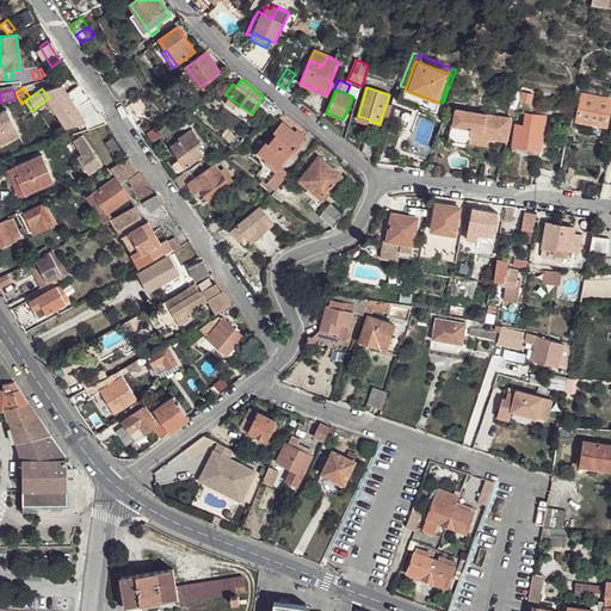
[(405,90),(401,98),(436,111),(439,103),(405,90)]
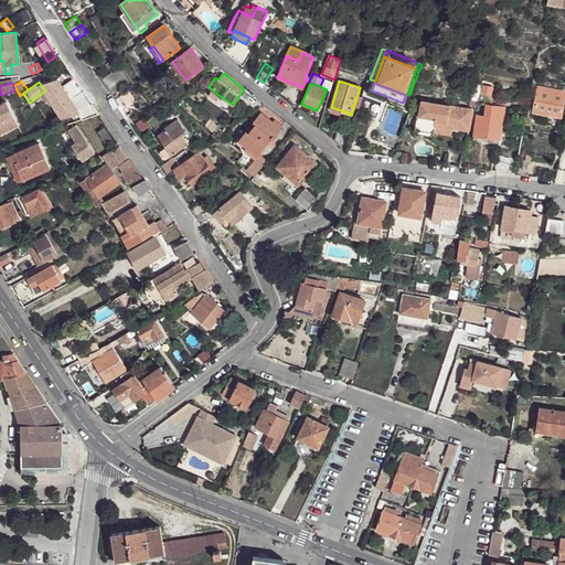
[(564,93),(537,87),(533,112),(536,113),(541,113),(556,116),(561,117),(564,96),(564,93)]
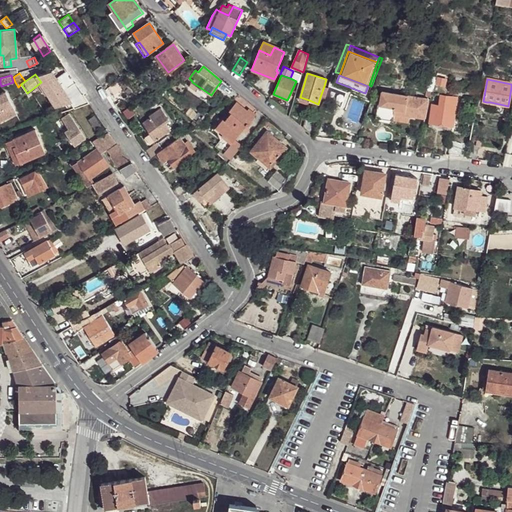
[(0,122),(16,114),(6,92),(0,94),(0,122)]
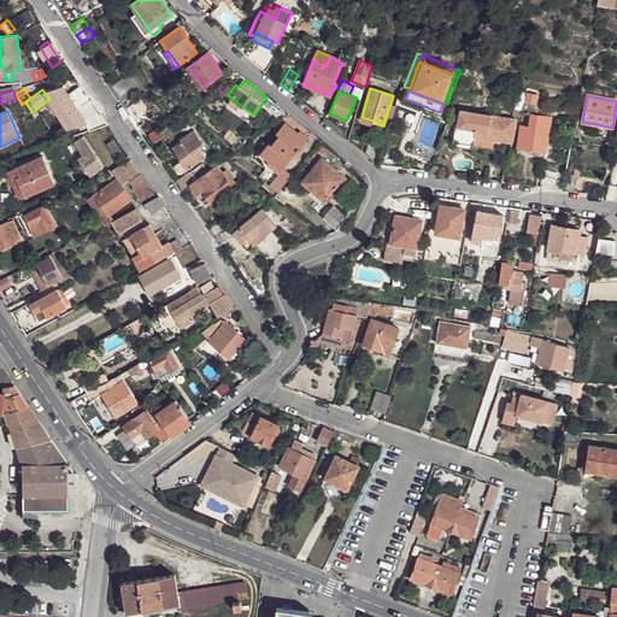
[(454,134),(453,141),(474,145),(474,144),(475,136),(512,142),(516,119),(492,116),(460,111),(457,125),(454,134)]
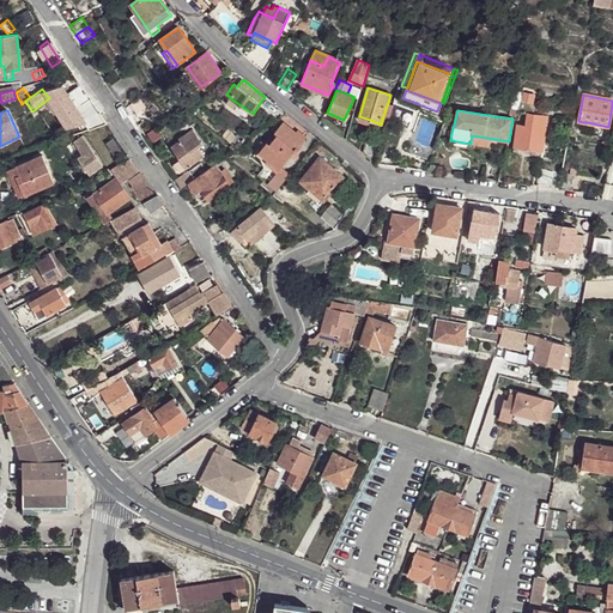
[(517,126),(515,146),(536,149),(542,150),(547,117),(538,116),(528,115),(526,127),(517,126)]
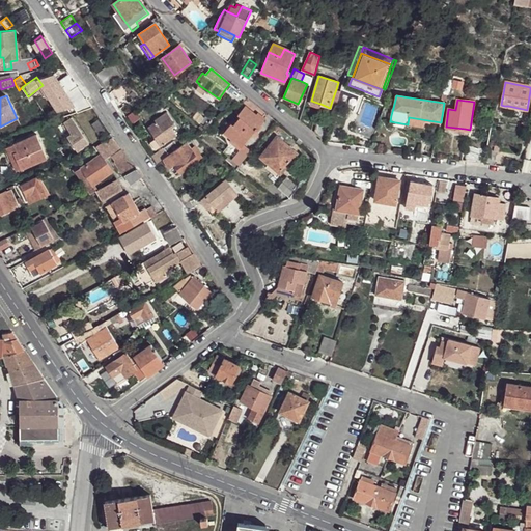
[(231,138),(242,146),(252,134),(255,130),(256,131),(264,120),(260,117),(256,114),(246,105),(238,115),(240,116),(233,124),(231,123),(225,130),(232,136),(231,138)]
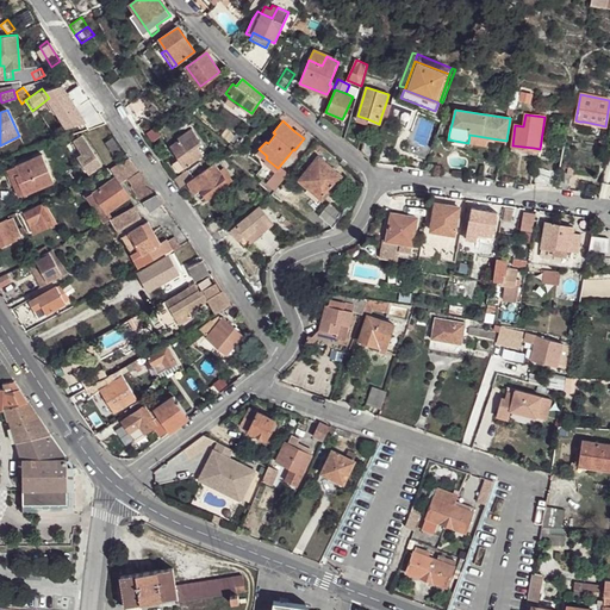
[(599,135),(601,125),(584,122),(582,131),(599,135)]
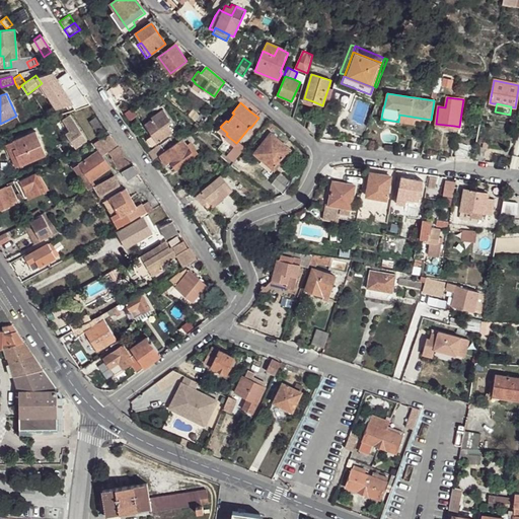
[(164,127),(168,124),(171,122),(164,109),(152,117),(153,119),(156,116),(164,127)]
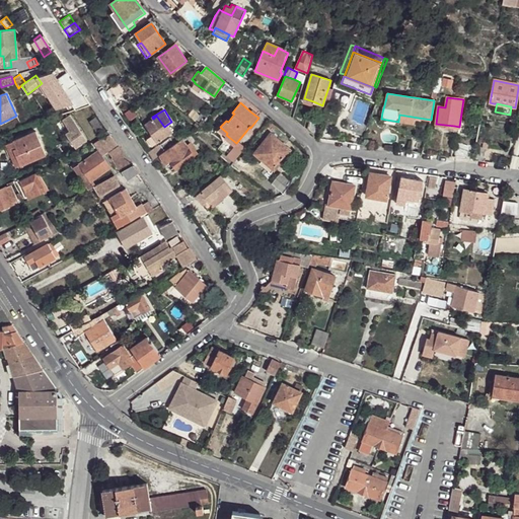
[(66,133),(75,147),(86,140),(70,115),(63,120),(69,130),(66,133)]
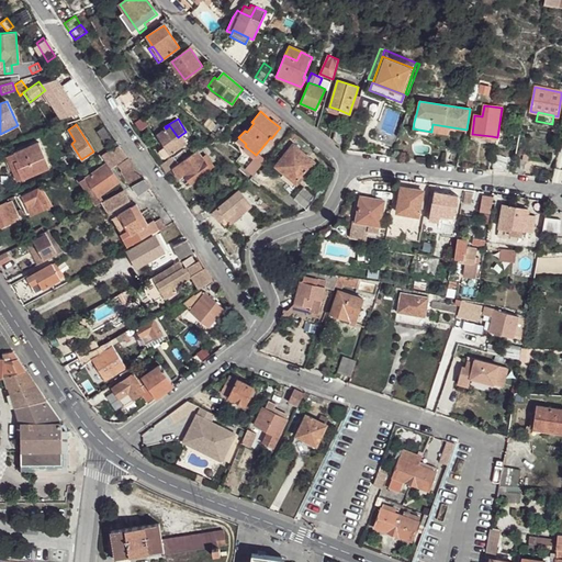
[(433,124),(431,131),(449,134),(449,127),(433,124)]
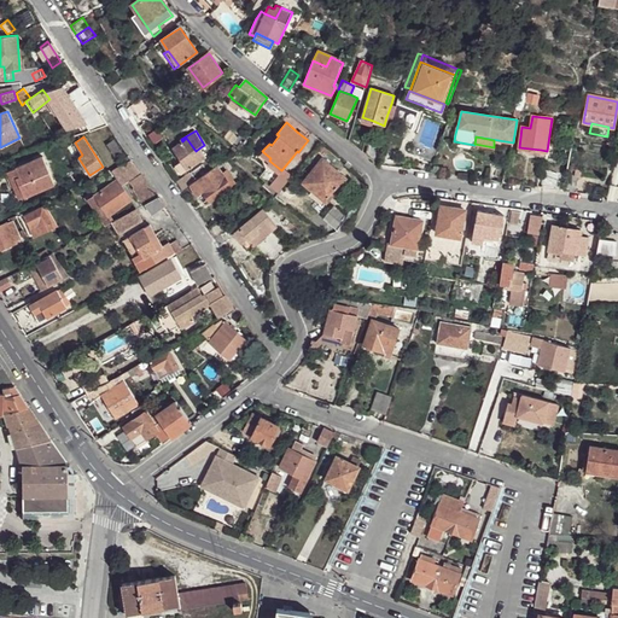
[(180,158),(187,170),(207,157),(200,147),(196,151),(186,138),(182,141),(173,147),(180,158)]
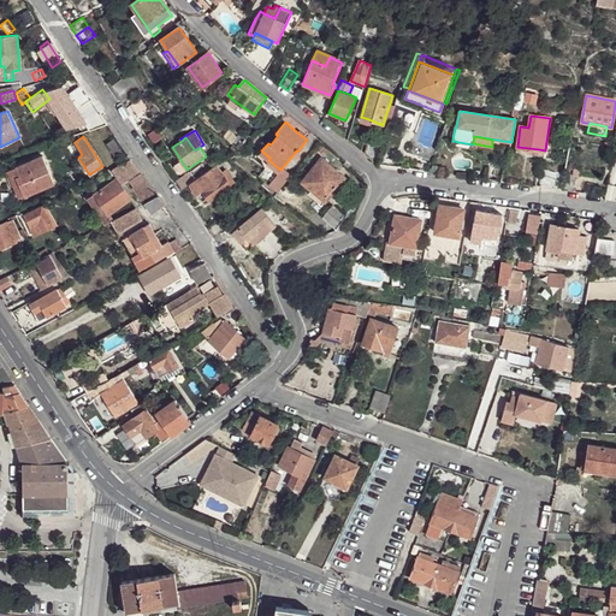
[(108,144),(117,157),(120,153),(113,141),(108,144)]
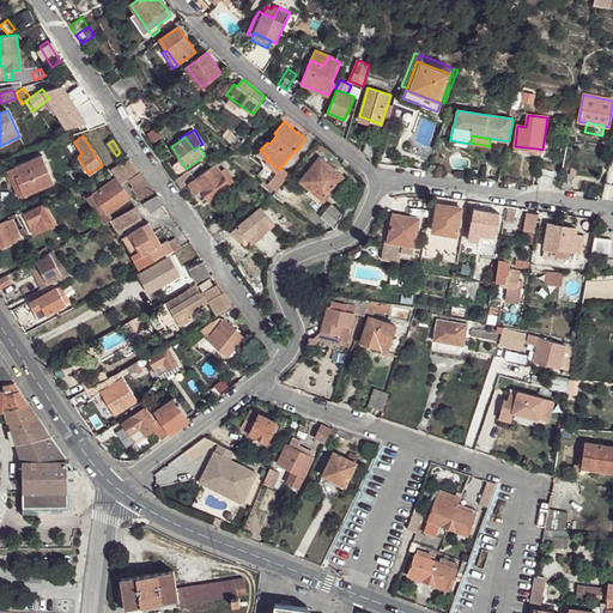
[(400,146),(398,159),(410,162),(411,147),(400,146)]
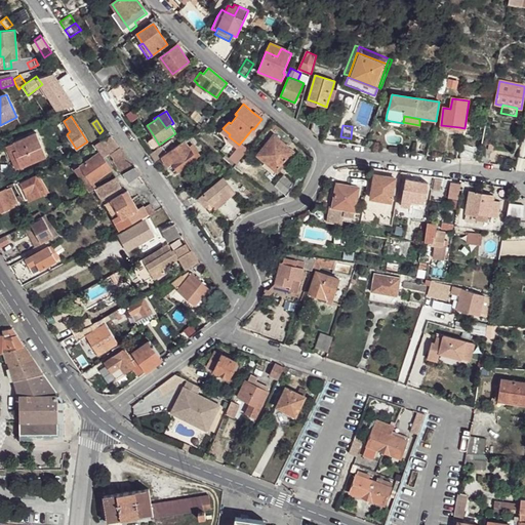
[(14,151),(21,167),(46,157),(36,133),(14,143),(16,150),(14,151)]
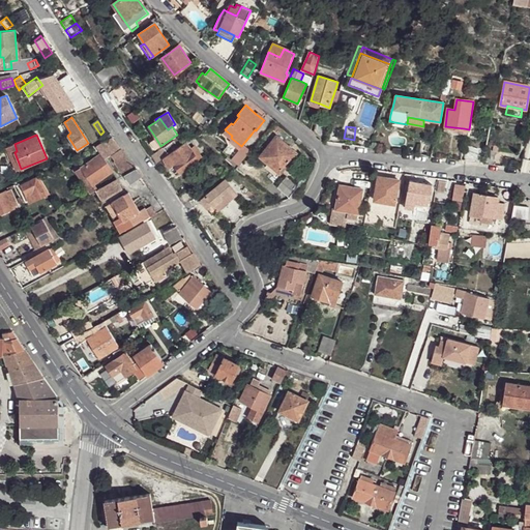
[(113,137),(98,143),(107,154),(110,153),(121,148),(113,137)]
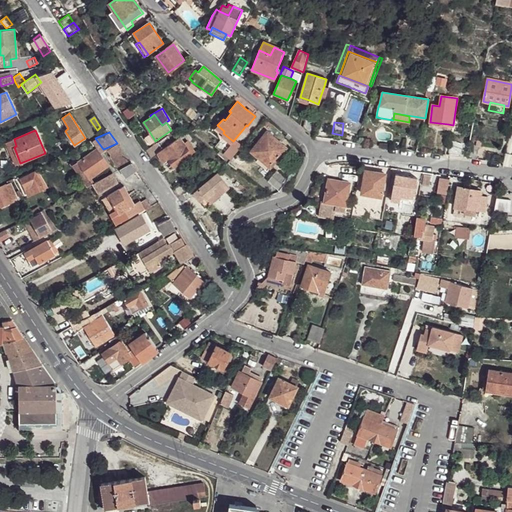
[(259,157),(270,167),(286,148),(267,132),(251,151),(259,157)]
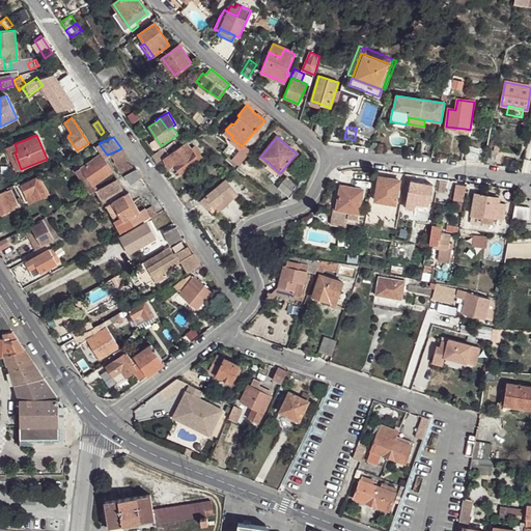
[(177,168),(180,172),(198,161),(203,158),(195,146),(191,149),(186,142),(168,155),(163,159),(170,168),(175,165),(177,168)]
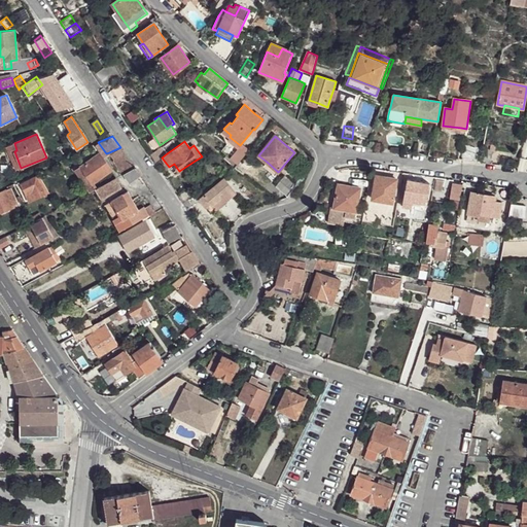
[(6,146),(16,170),(21,168),(14,151),(16,150),(14,143),(6,146)]
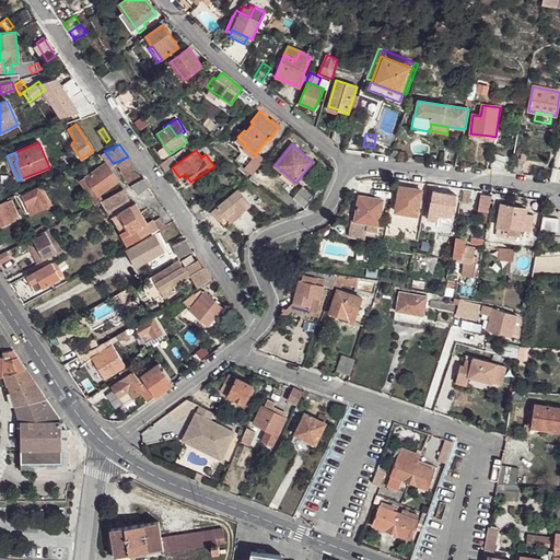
[(244,167),(252,174),(265,159),(257,152),(244,167)]
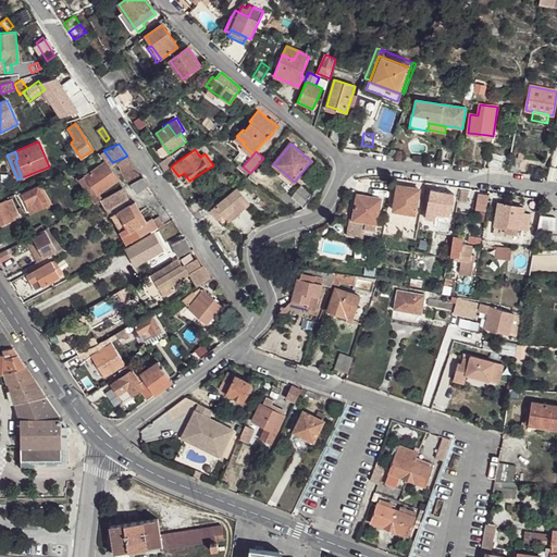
[(127,156),(115,161),(122,170),(133,162),(127,156)]
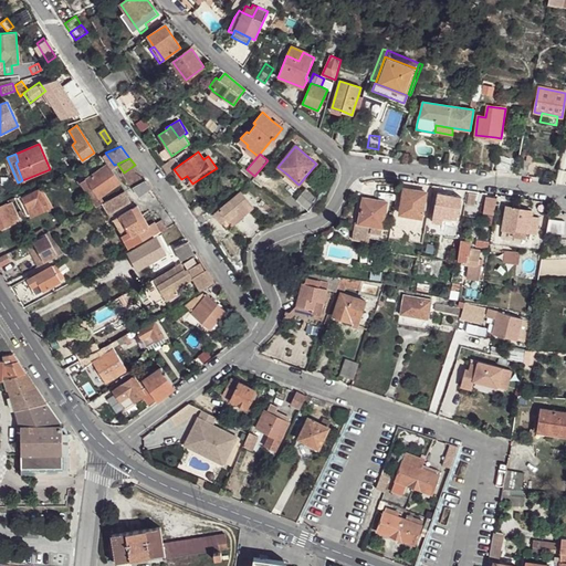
[(161,166),(167,174),(174,169),(179,165),(174,158),(161,166)]
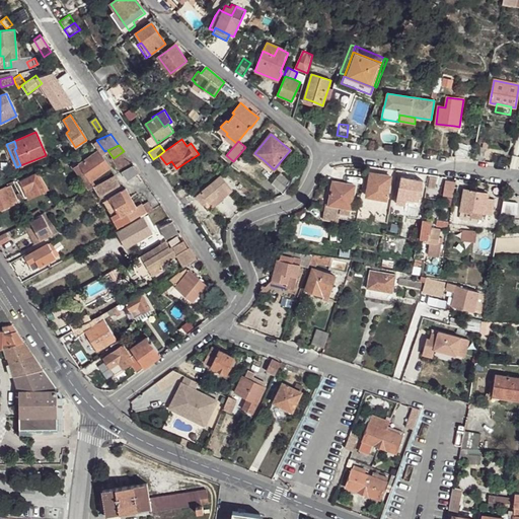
[(476,147),(473,160),(484,161),(486,148),(476,147)]
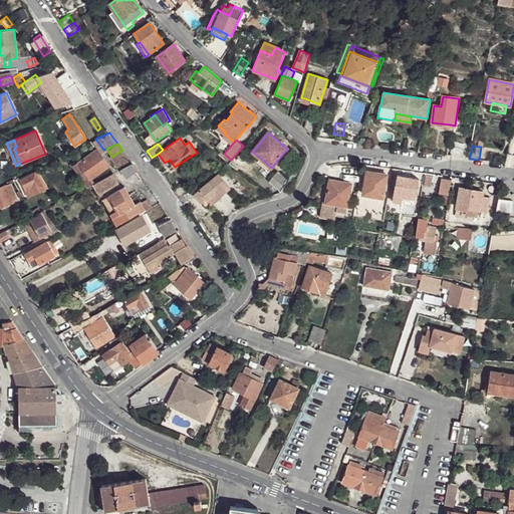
[(110,169),(97,150),(77,163),(84,172),(79,175),(86,186),(110,169)]
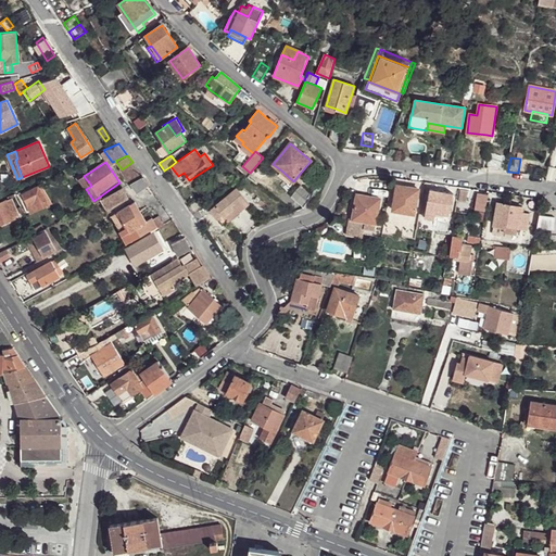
[(133,162),(122,169),(131,184),(142,177),(133,162)]
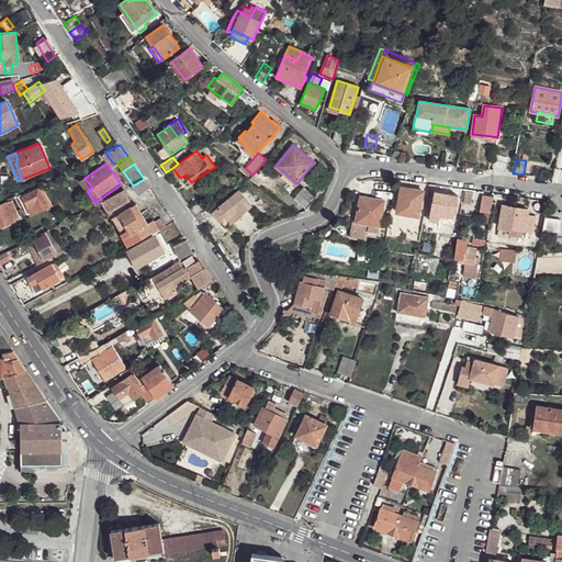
[(281,177),(293,188),(296,183),(284,172),(281,177)]
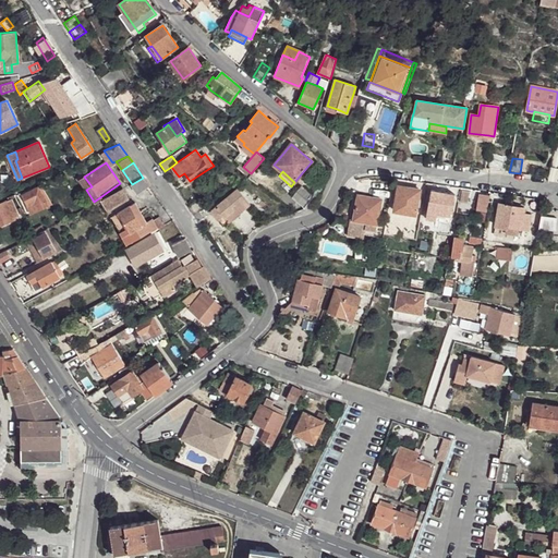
[(84,177),(80,180),(86,190),(92,186),(84,177)]
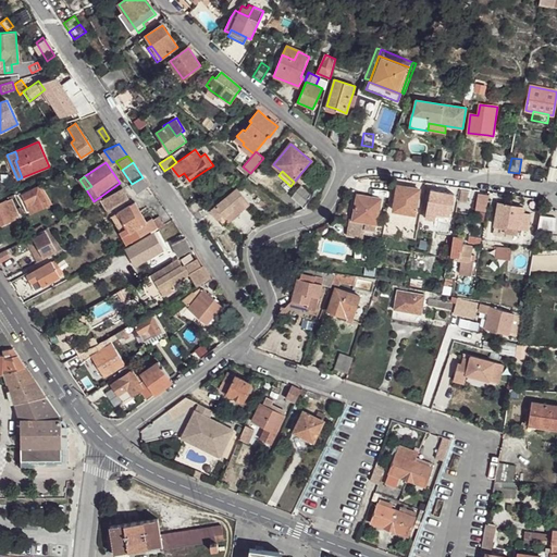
[(132,184),(137,194),(149,185),(143,177),(132,184)]
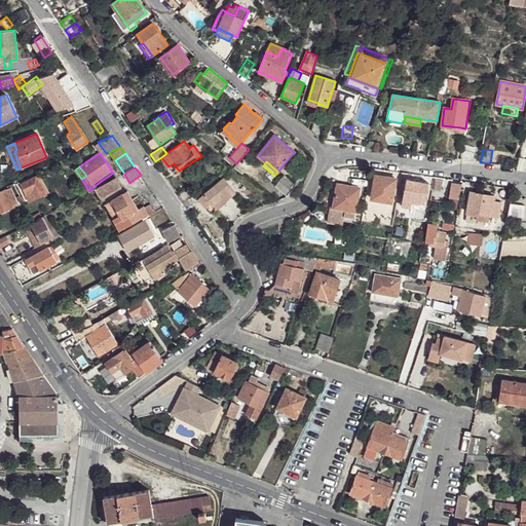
[(375,175),(371,198),(391,202),(396,179),(385,177),(375,175)]
